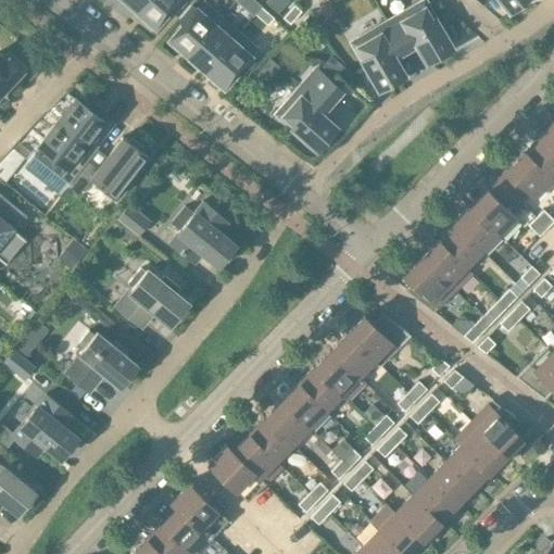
[(127,3),(138,12),(148,0),(127,0),(129,1),(127,3)]
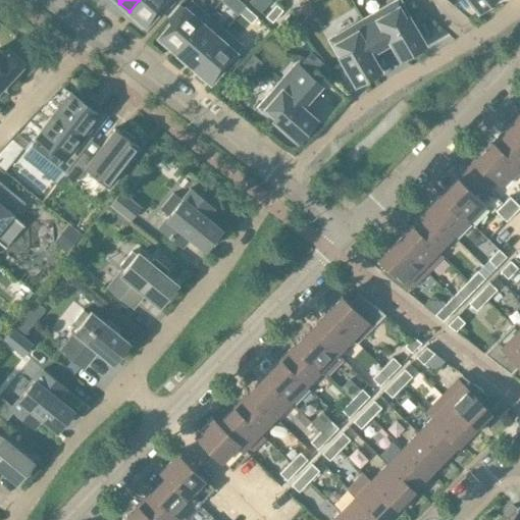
[(173,0),(139,0),(130,11),(131,12),(132,10),(148,24),(161,10),(164,13),(174,1),(173,0)]
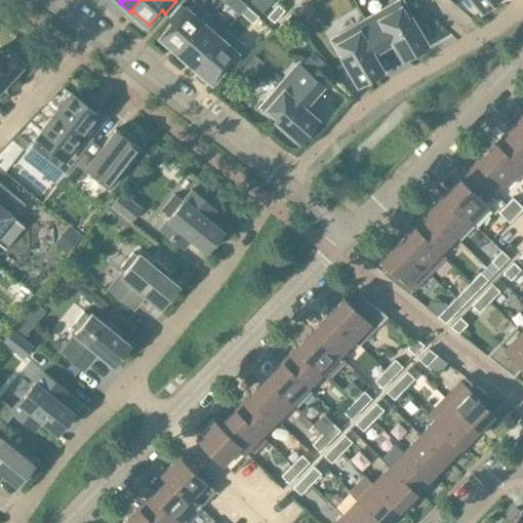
[(225,0),(224,1),(241,16),(243,14),(248,7),(244,3),(240,0),(225,0)]
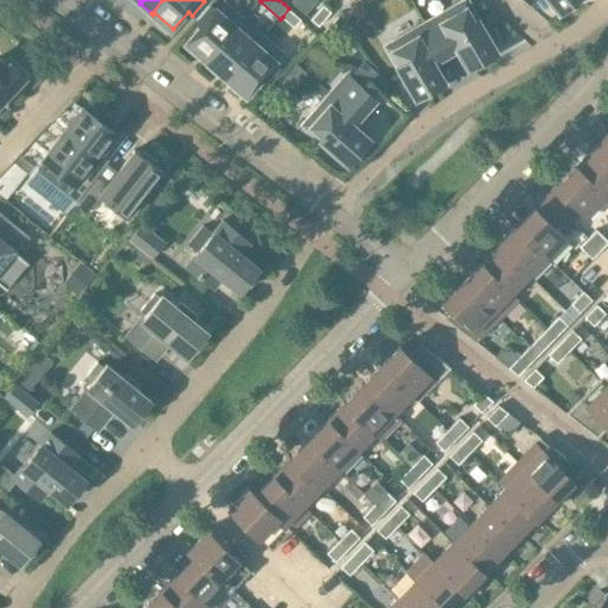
[(296,0),(293,4),(308,16),(314,8),(320,1),(317,0),(296,0)]
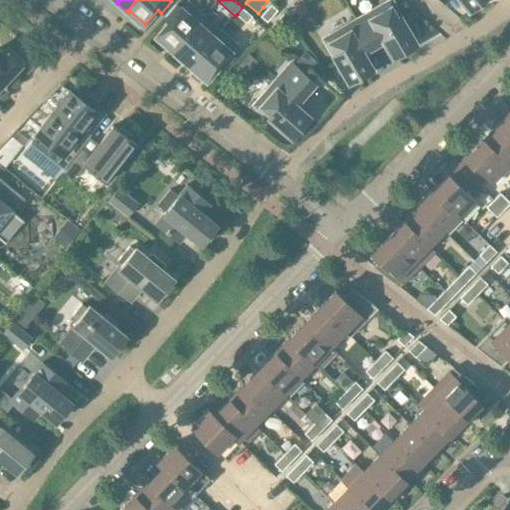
[(463,0),(472,10),(484,0),(463,0)]
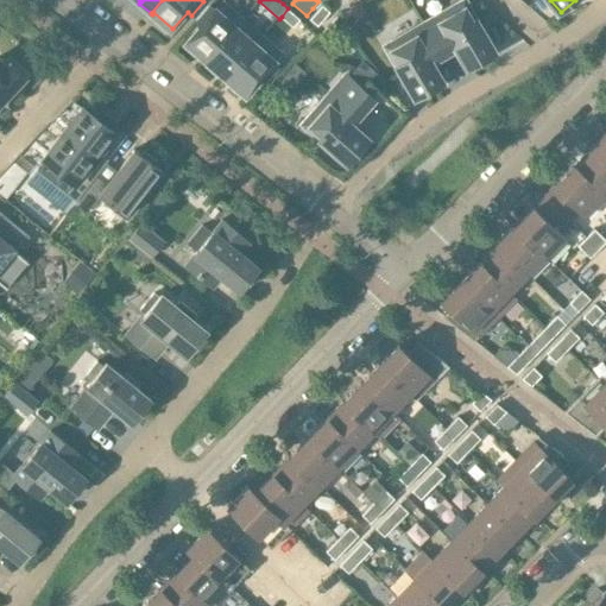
[(235,30),(237,30),(244,21),(223,4),(215,12),(212,8),(199,23),(203,26),(189,43),(208,60),(206,62),(207,62),(235,30)]
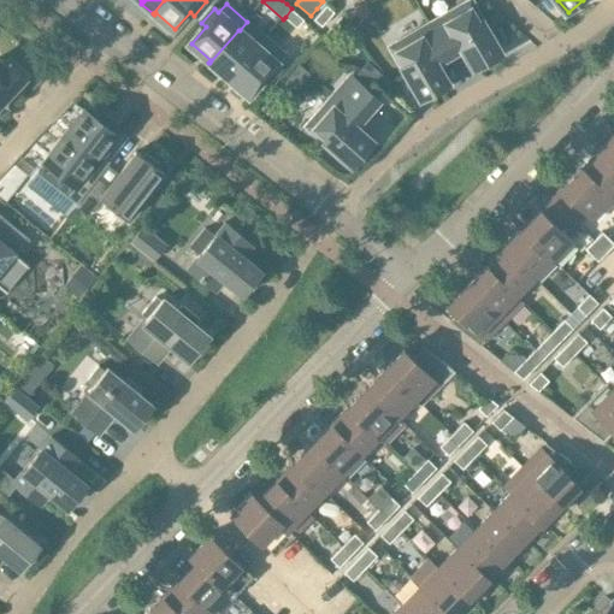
[(432,27),(450,55),(464,48),(476,69),(501,54),(472,4),(432,27)]
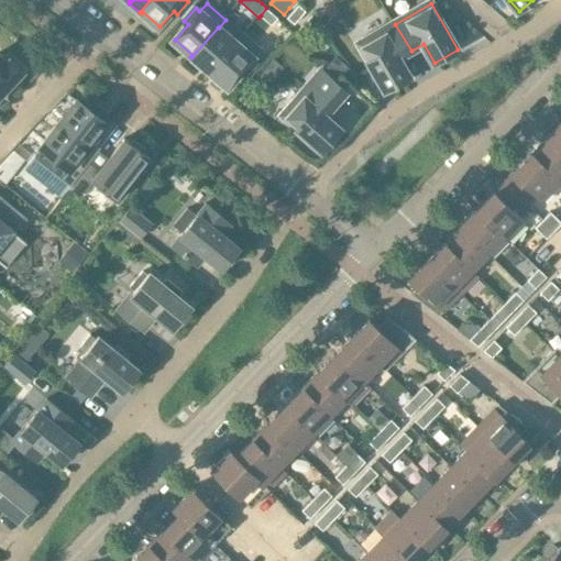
[(300,6),(288,19),(296,25),(307,12),(300,6)]
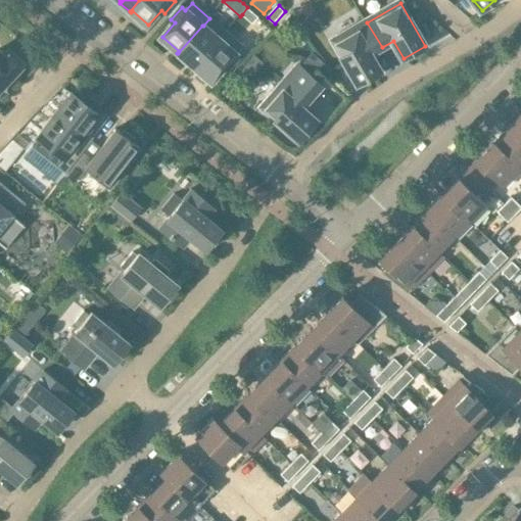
[(247,7),(242,14),(253,25),(259,17),(247,7)]
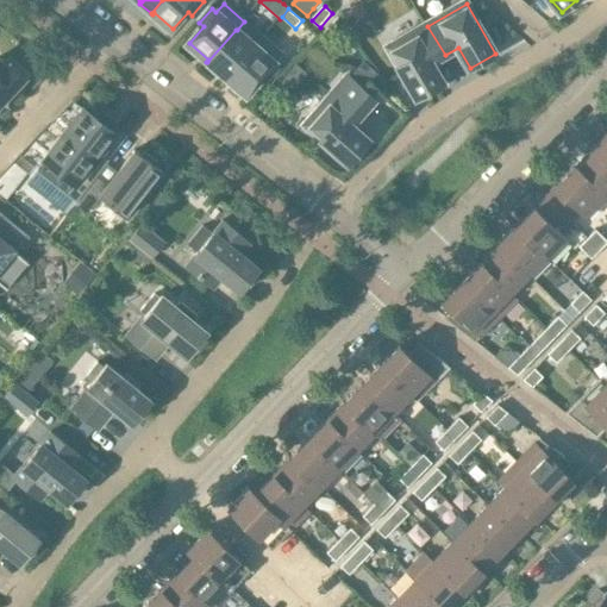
[(431,63),(445,55),(427,26),(389,49),(419,99),(444,85),(431,63)]
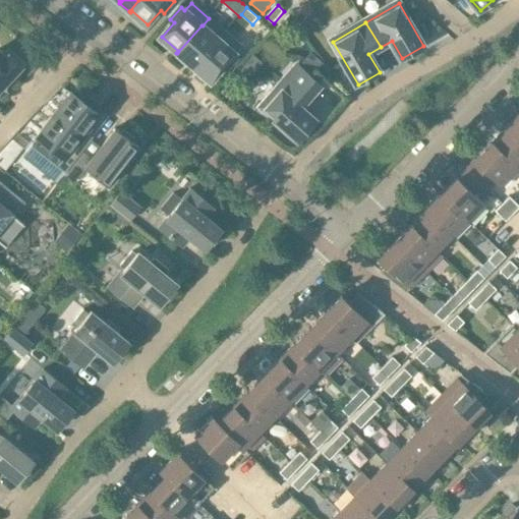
[(188,60),(195,66),(218,40),(218,39),(203,25),(202,25),(177,53),(187,62),(188,60)]
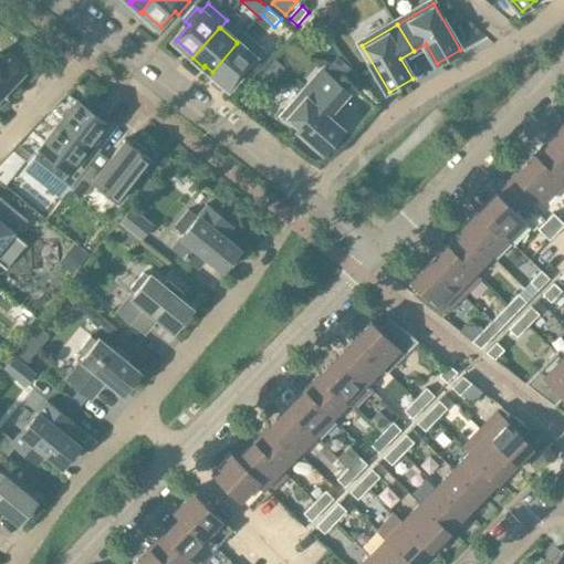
[(243,34),(237,42),(237,43),(212,72),(231,89),(244,73),(248,76),(260,63),(256,60),(263,51),(243,34)]
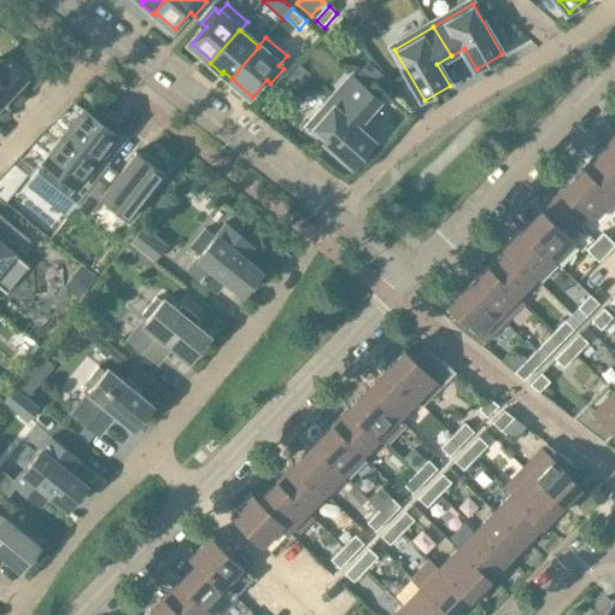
[(0,107),(27,80),(12,65),(9,69),(0,60),(0,107)]
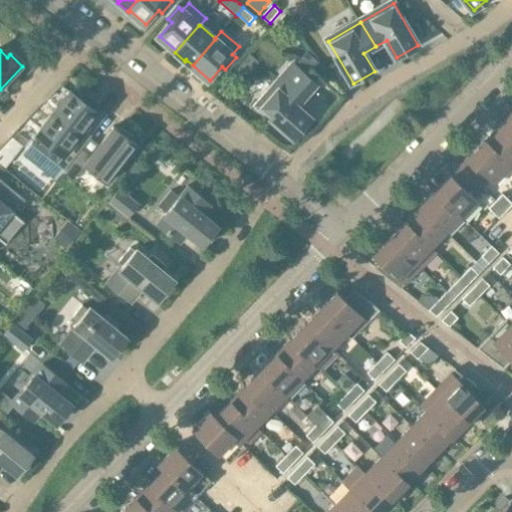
[(307,53),(299,62),(310,71),(312,68),(322,76),(326,70),(323,65),(307,53)]
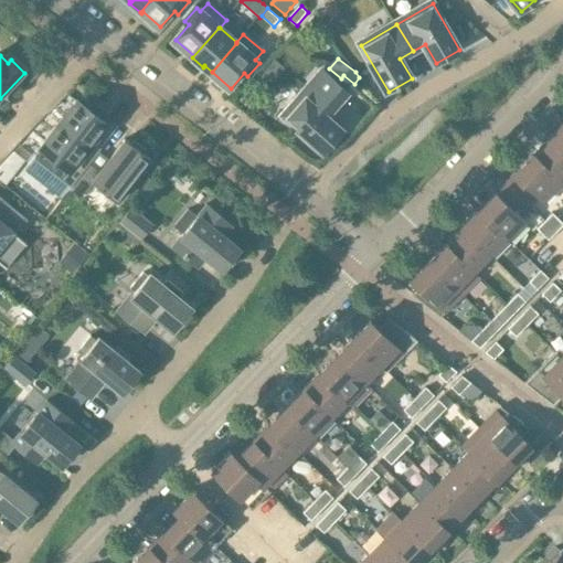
[(325,72),(312,85),(285,116),(325,151),(342,131),(326,117),(348,92),(325,72)]
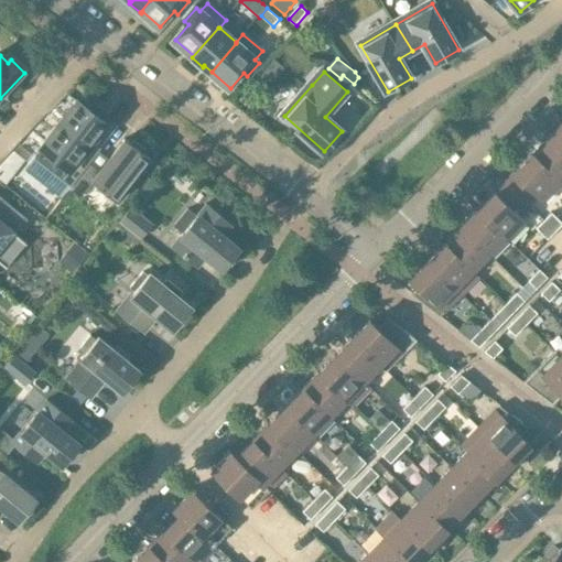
[(26,171),(63,200),(69,191),(92,162),(103,148),(93,140),(109,118),(99,110),(95,116),(79,104),(26,171)]
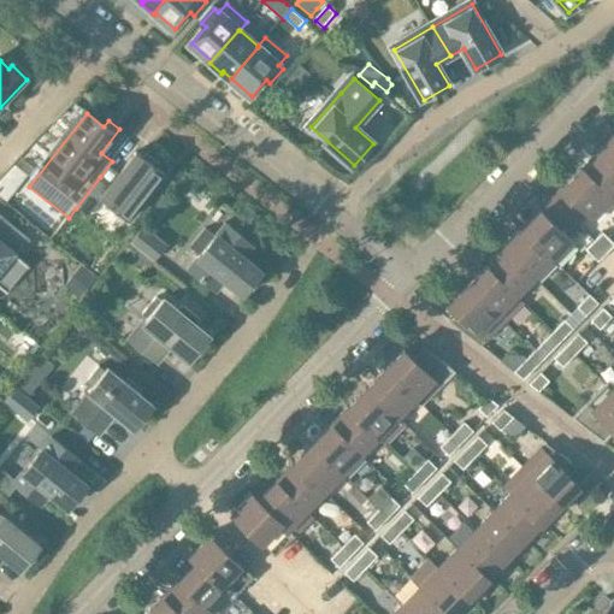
[(613,137),(601,152),(613,164),(613,137)]
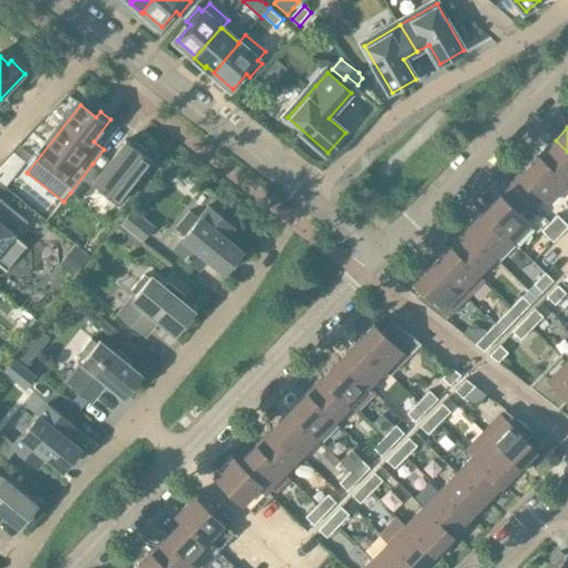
[(567,152),(556,140),(539,157),(567,185),(567,152)]
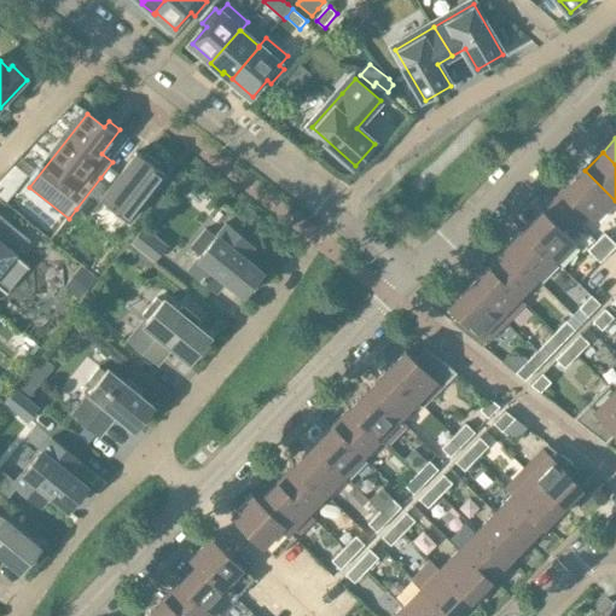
[(112,187),(100,178),(76,209),(88,219),(103,199),(131,221),(167,175),(139,154),(112,187)]
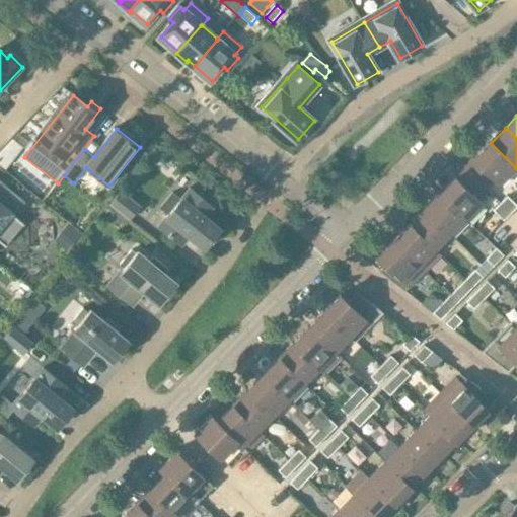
[(491,143),(465,168),(487,189),(496,179),(500,185),(516,168),(491,143)]
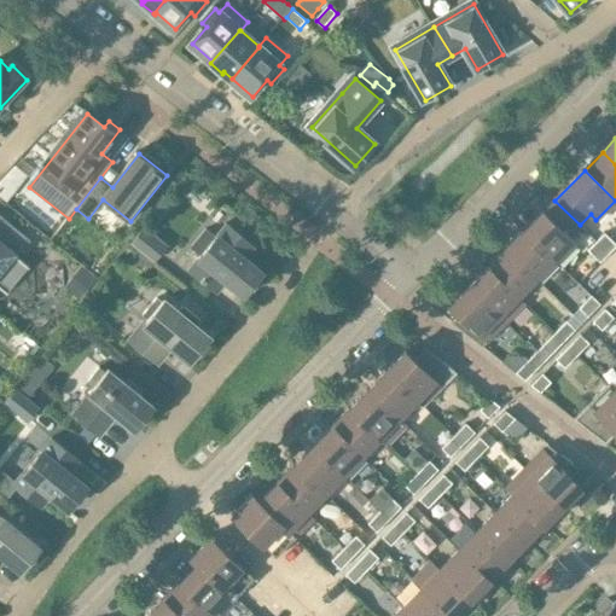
[(555,201),(526,231),(556,261),(575,242),(569,236),(580,225),(555,201)]
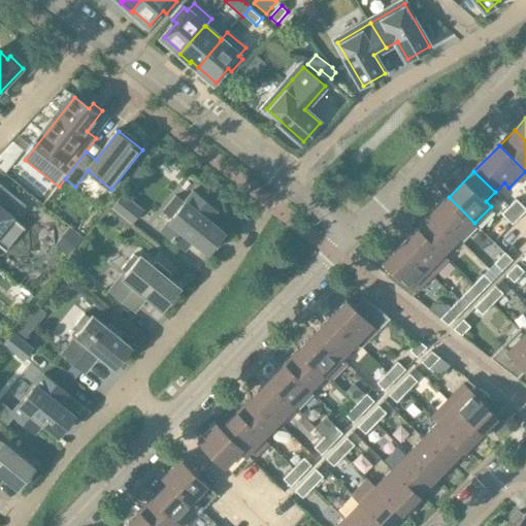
[(26,228),(14,219),(26,206),(6,190),(0,196),(0,245),(7,251),(26,228)]
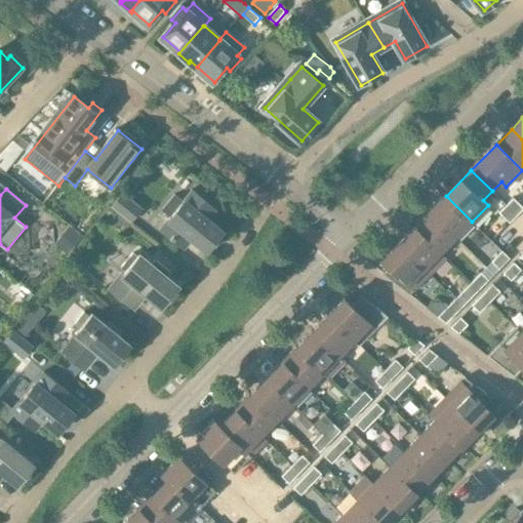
[(215,208),(193,191),(184,202),(175,195),(163,210),(171,217),(162,229),(185,246),(192,237),(208,250),(224,231),(207,217),(215,208)]
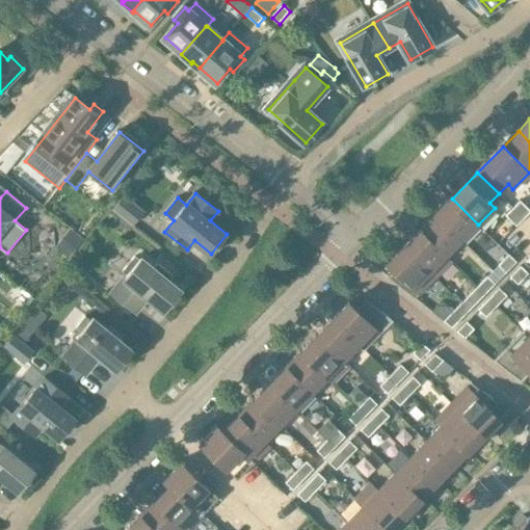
[(125,196),(114,210),(134,226),(144,212),(125,196)]
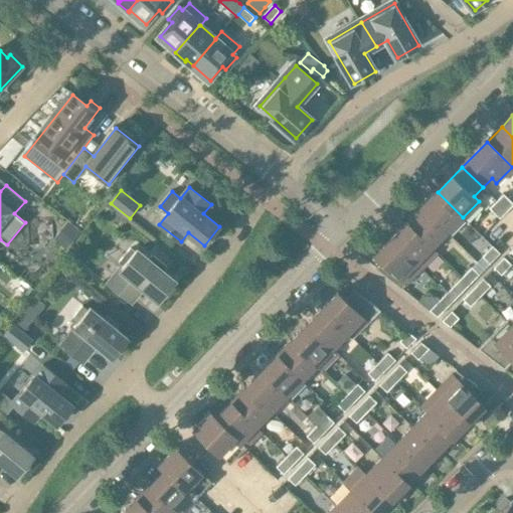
[(438,192),(422,208),(448,232),(463,217),(438,192)]
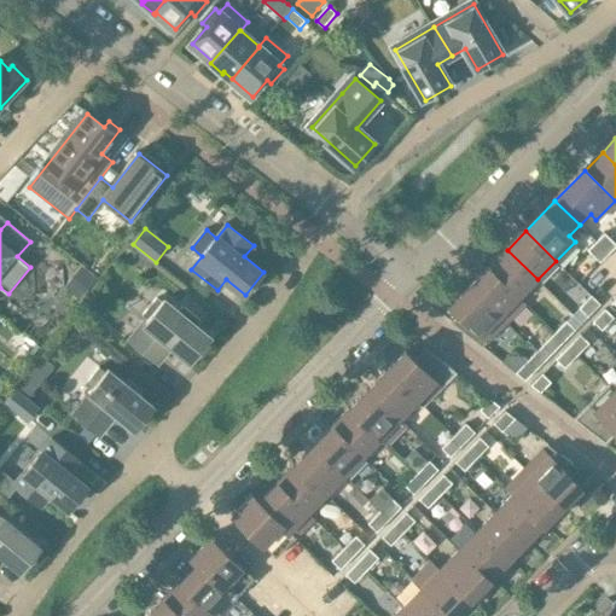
[(598,243),(610,255),(615,249),(615,243),(606,234),(598,243)]
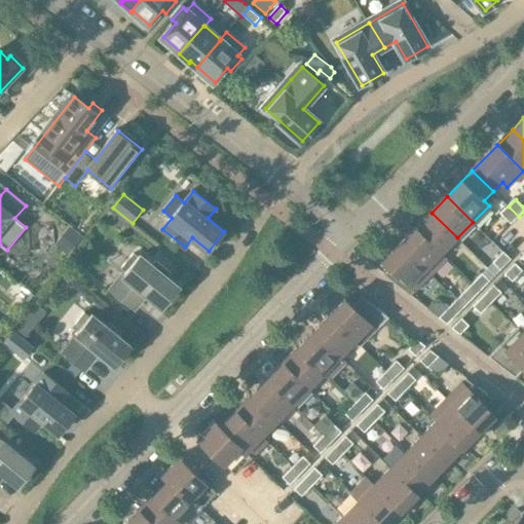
[(519,217),(509,207),(501,214),(512,224),(519,217)]
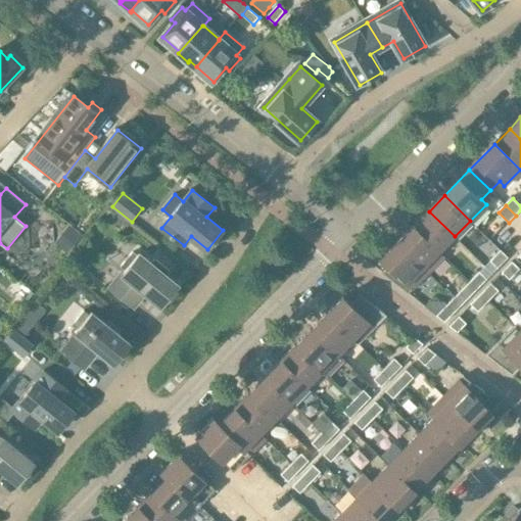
[(429,211),(413,227),(444,257),(445,257),(439,251),(455,236),(429,211)]
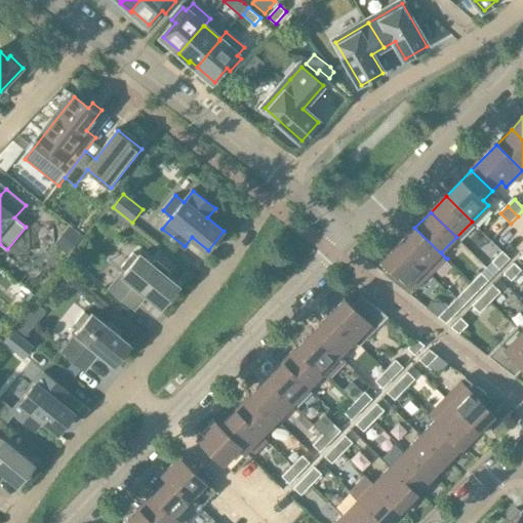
[(414,228),(399,244),(431,275),(446,258),(414,228)]
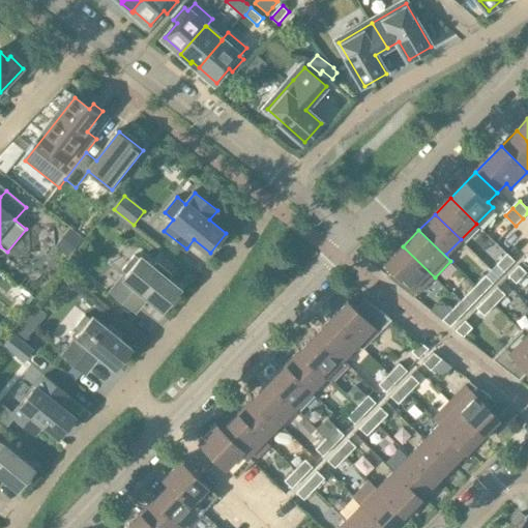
[(435,277),(403,246),(386,263),(394,270),(388,276),(415,298),(435,277)]
